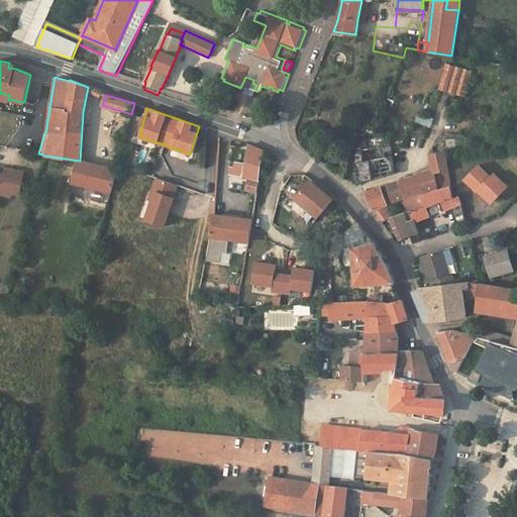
[(244,169),(242,178),(248,179),(245,191),(257,193),(265,151),(249,144),(245,165),(244,169)]
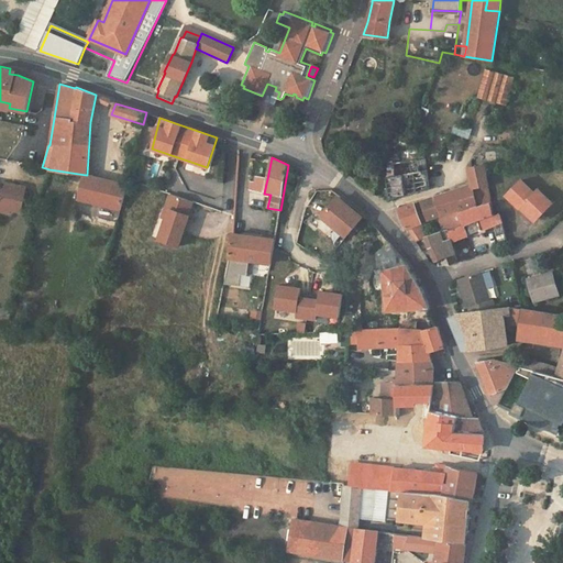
[(419,158),(395,163),(395,169),(388,169),(389,176),(388,176),(390,199),(430,190),(428,169),(421,172),(419,158)]
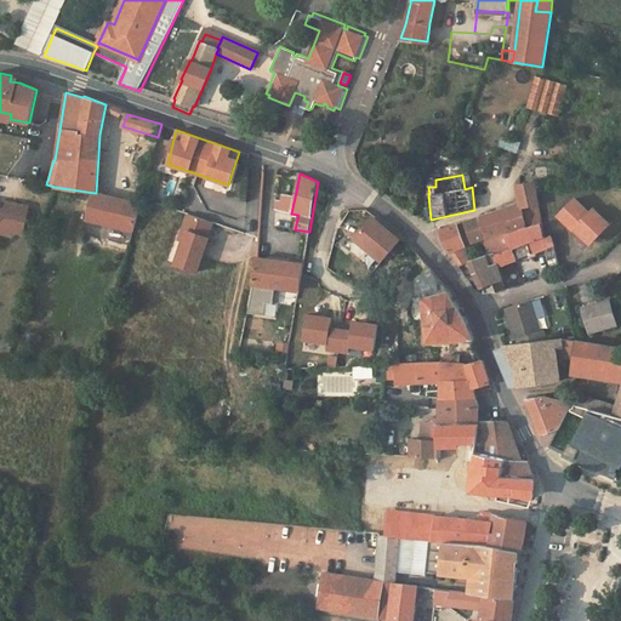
[(535,183),(518,186),(520,204),(522,206),(539,204),(535,183)]
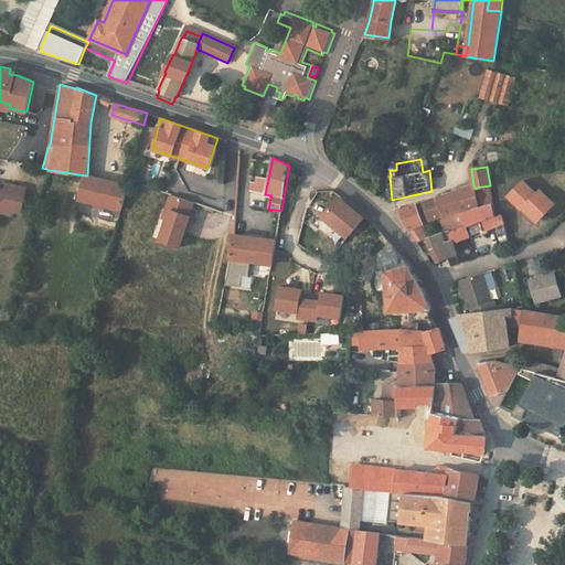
[(80,200),(113,208),(121,210),(128,185),(87,176),(86,176),(80,200)]
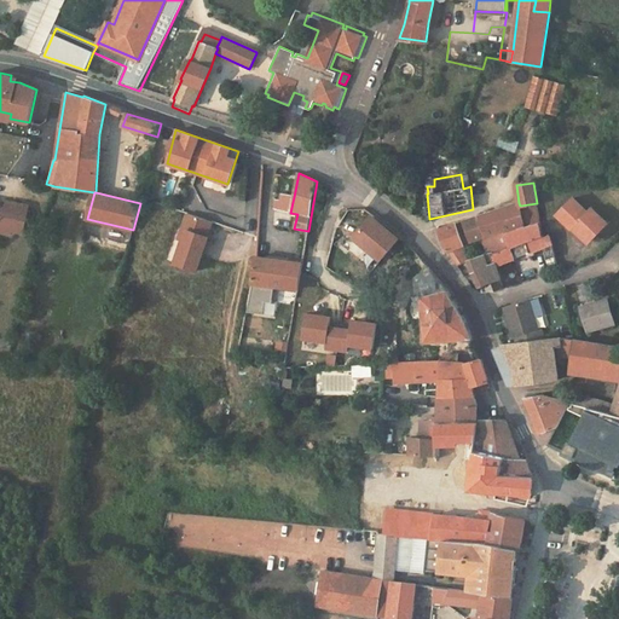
[(573,198),(557,215),(572,230),(574,226),(590,241),(608,223),(593,208),(589,212),(573,198)]
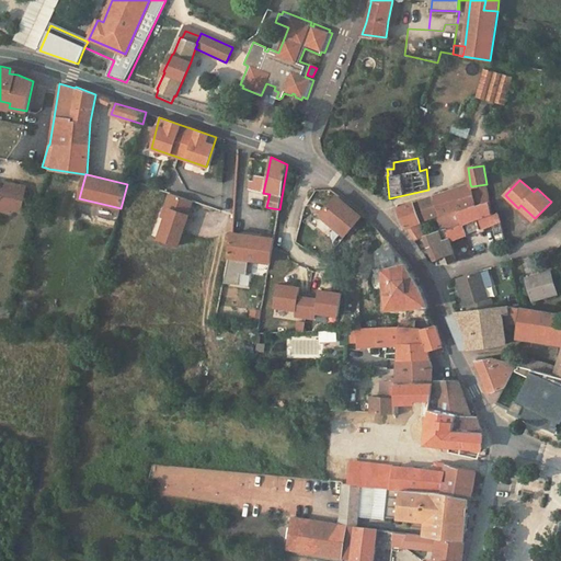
[(251,181),(249,190),(263,193),(265,183),(255,182),(251,181)]
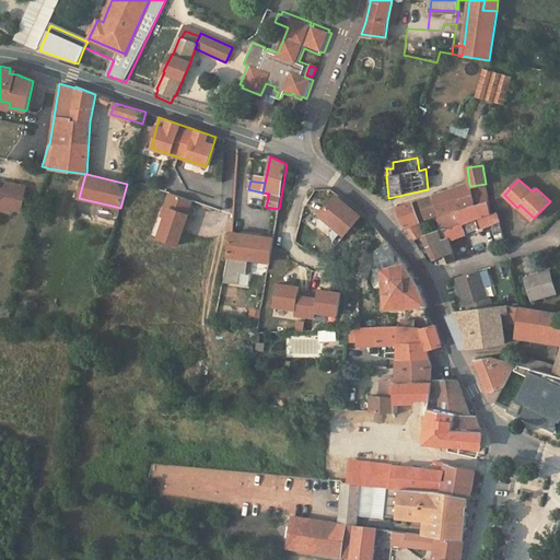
[(0,209),(10,211),(10,208),(21,210),(26,185),(7,182),(6,185),(6,187),(0,186),(0,209)]
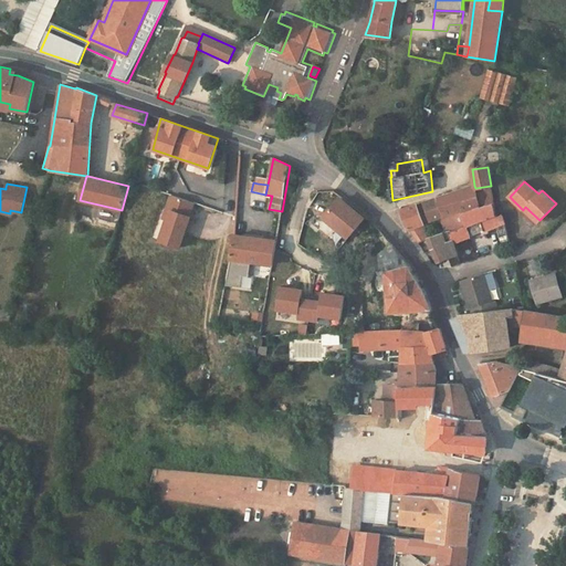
[(461,211),(467,226),(452,230),(447,232),(441,234),(432,238),(417,244),(428,263),(438,262),(451,258),(453,266),(462,263),(457,245),(456,242),(462,240),(470,238),(498,224),(496,217),(491,186),(475,188),(479,207),(461,211)]
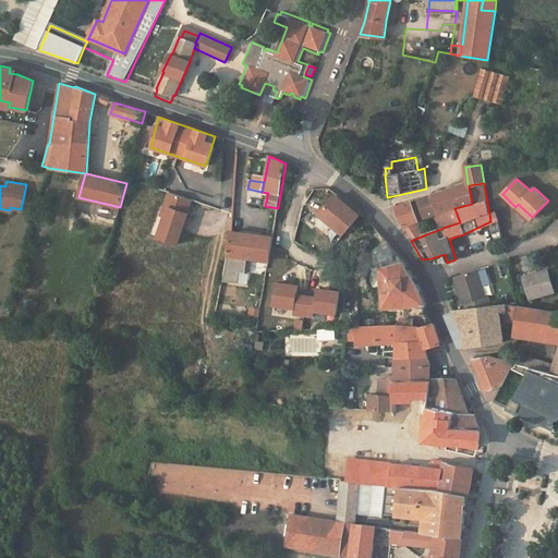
[(469,185),(468,183),(432,195),(437,214),(440,213),(455,208),(472,204),(469,185)]
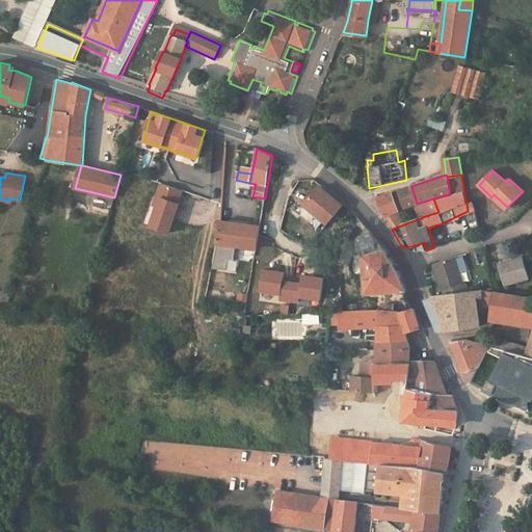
[(182,190),(161,183),(154,205),(157,206),(150,227),(169,233),(179,204),(178,204),(182,190)]
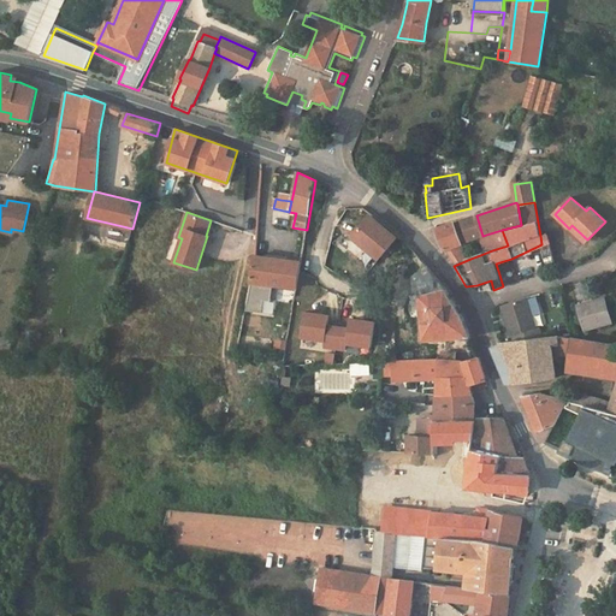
[(462,243),(461,241),(468,238),(468,240),(481,236),(483,236),(477,215),(436,229),(444,250),(462,243)]
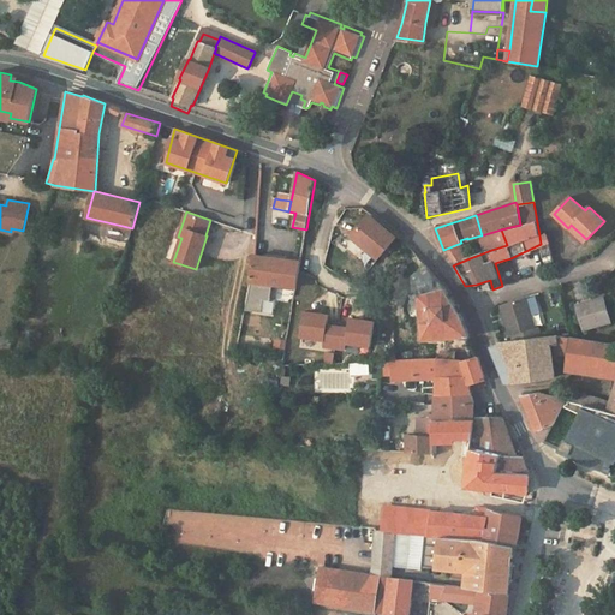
[(366,216),(350,237),(377,260),(394,238),(366,216)]
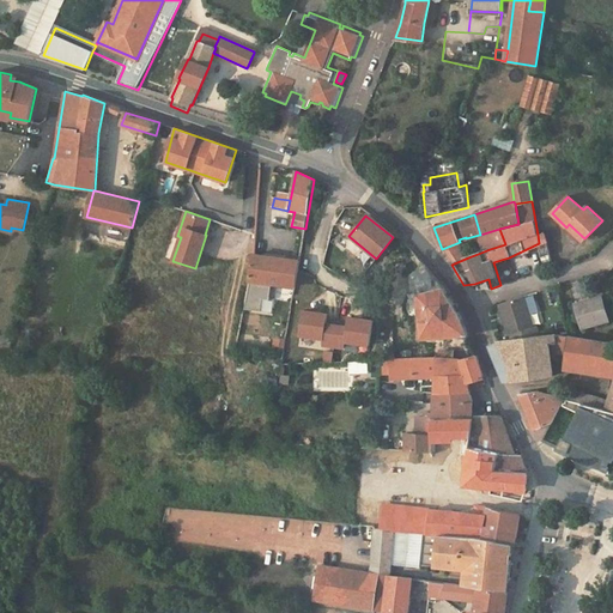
[(569,224),(566,228),(582,242),(584,238),(569,224)]
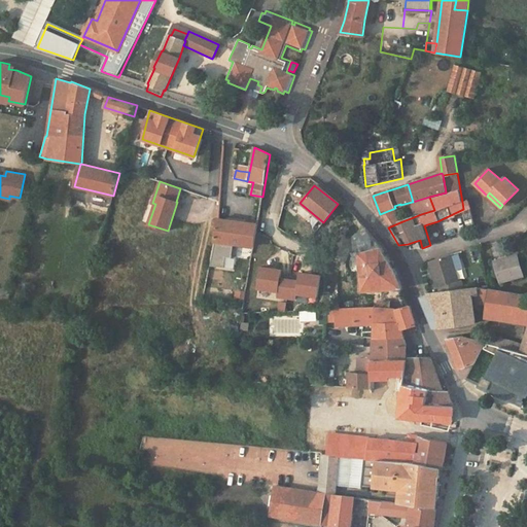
[(103,201),(108,202),(111,202),(113,196),(105,194),(103,201)]
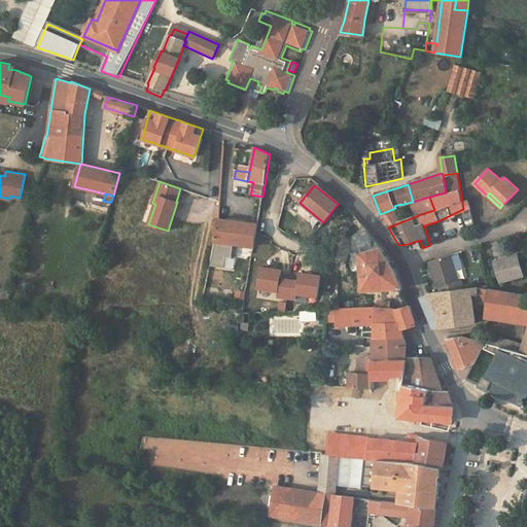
[(413,202),(412,202),(416,216),(421,214),(416,201),(413,202)]
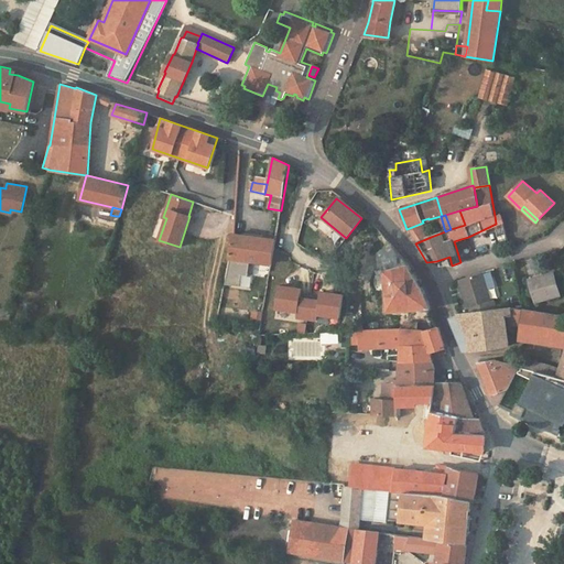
[(496,224),(499,238),(505,237),(498,215),(495,216),(496,224)]
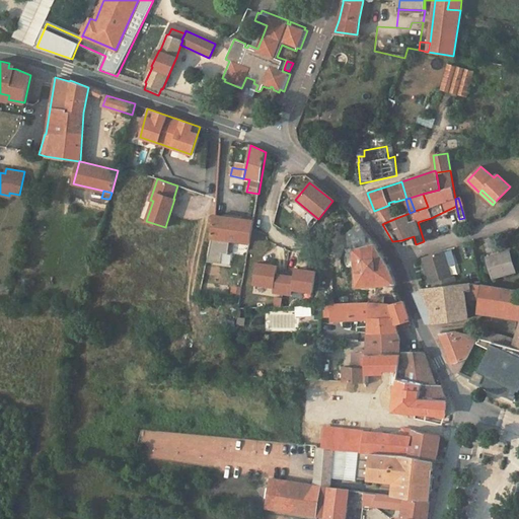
[(396,218),(390,208),(395,205),(394,202),(394,201),(388,203),(389,205),(374,211),(382,224),(396,218)]
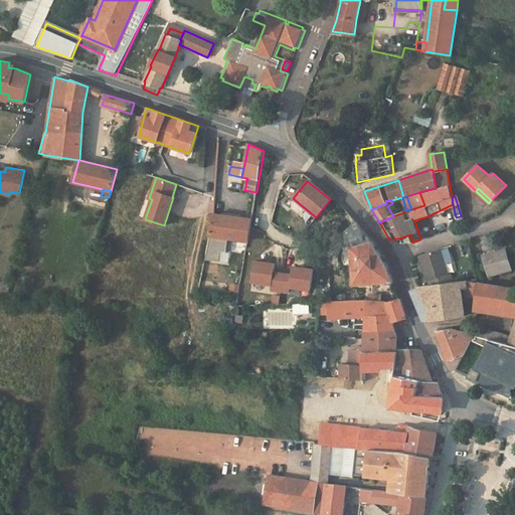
[(230,239),(248,241),(251,219),(247,218),(215,214),(210,236),(211,236),(207,261),(220,263),(222,252),(228,252),(230,239)]
